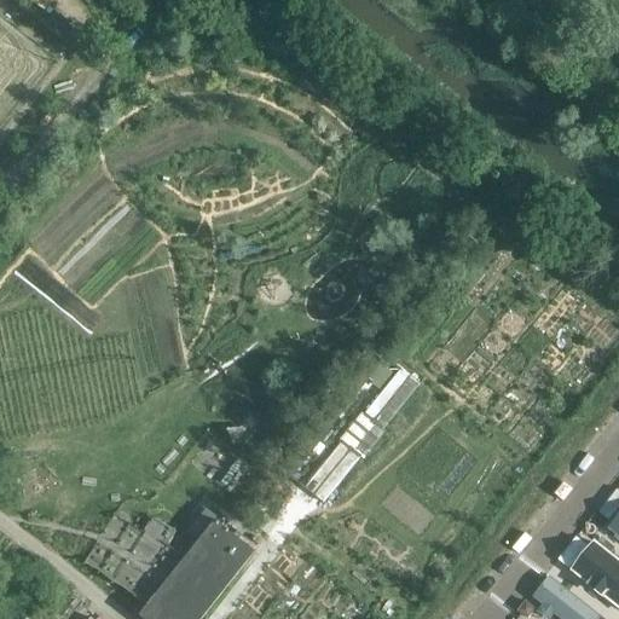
[(381,412),(369,429),(372,432),(386,416),(381,412)]
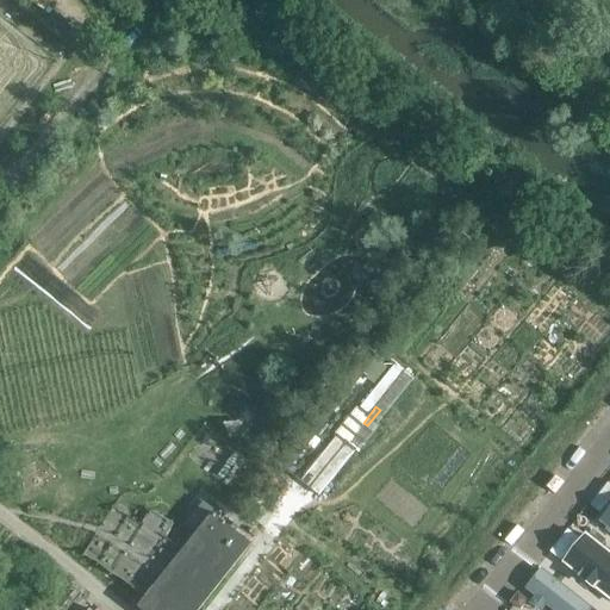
[(346,447),(334,462),(338,466),(350,449),(346,447)]
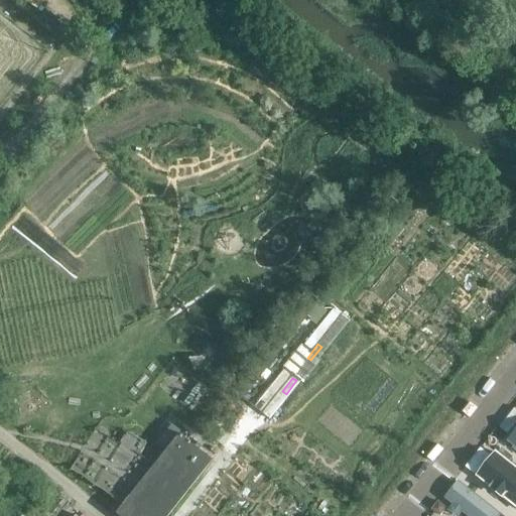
[(166,450),(179,434),(181,431),(178,428),(174,425),(159,444),(163,447),(166,450)]
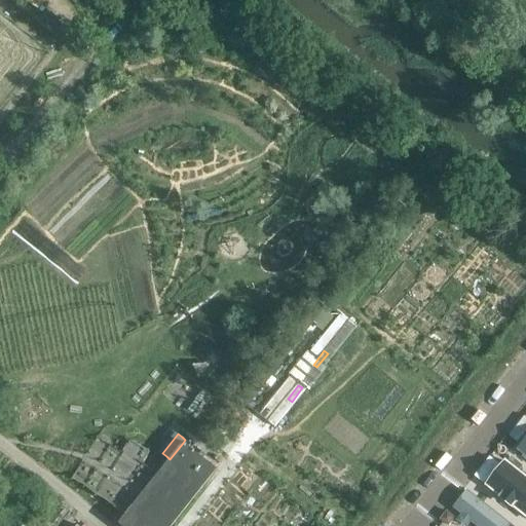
[(120,525),(170,525),(216,467),(184,443),(119,525),(120,525)]
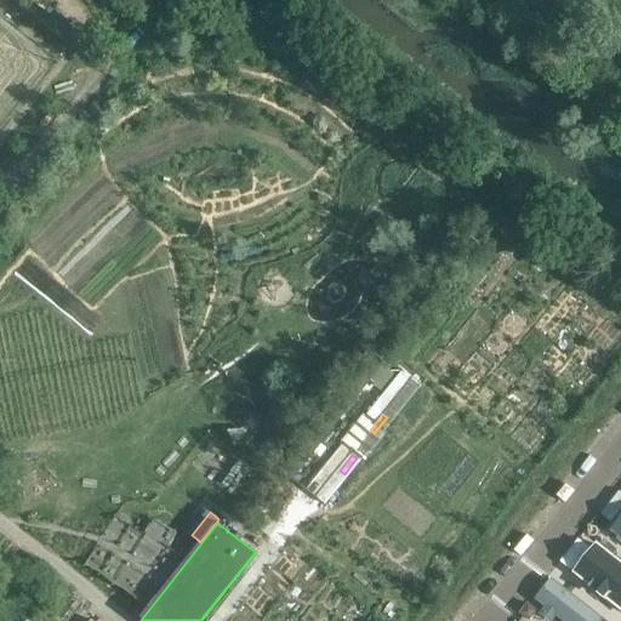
[(620,562),(597,542),(573,573),(620,610),(620,562)]
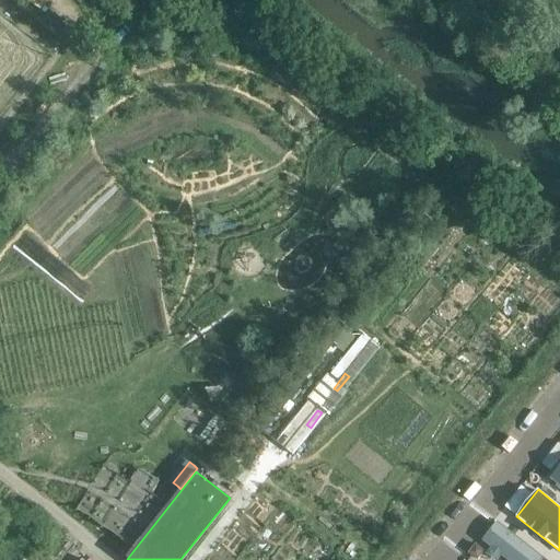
[(14,532),(20,524),(11,517),(4,525),(14,532)]
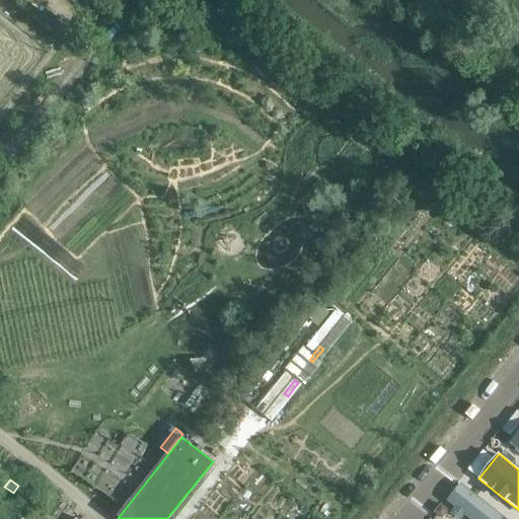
[(506,518),(461,483),(447,501),(456,507),(451,513),(458,518),(462,518),(466,515),(470,518),(506,518)]
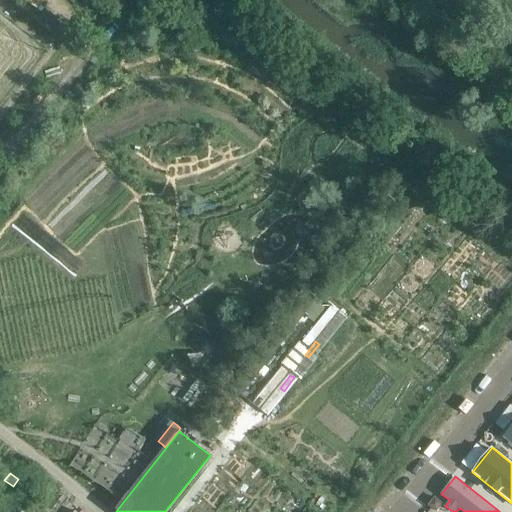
[(437,511),(438,511),(445,504),(436,497),(429,505),(437,511)]
